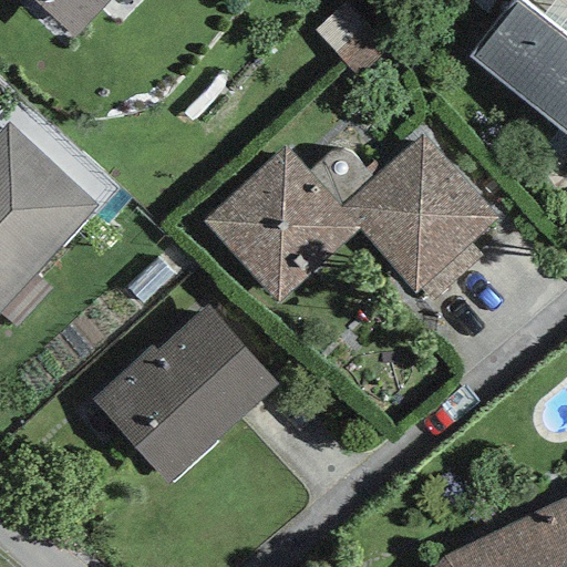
[(30,0),(72,39),(109,0),(30,0)]
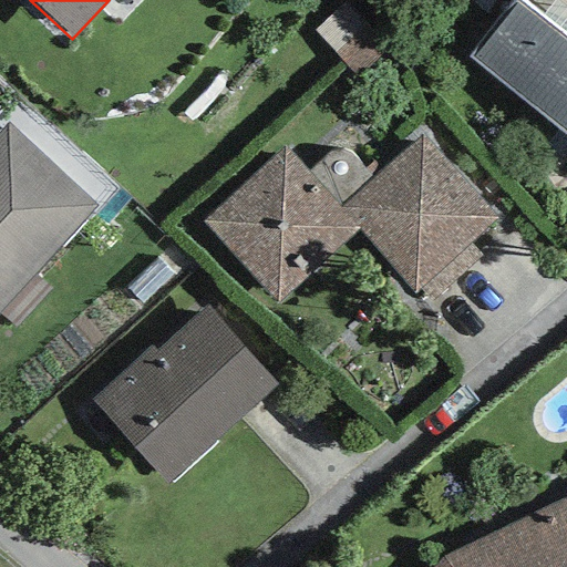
[(566,39),(518,0),(513,0),(467,58),(566,136),(566,39)]
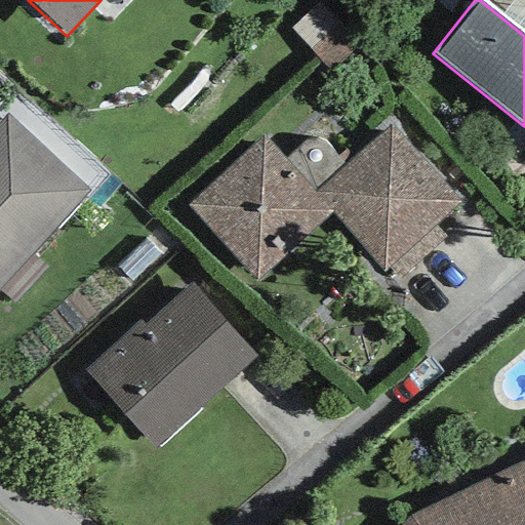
[(7,114),(0,120),(0,289),(91,190),(7,114)]
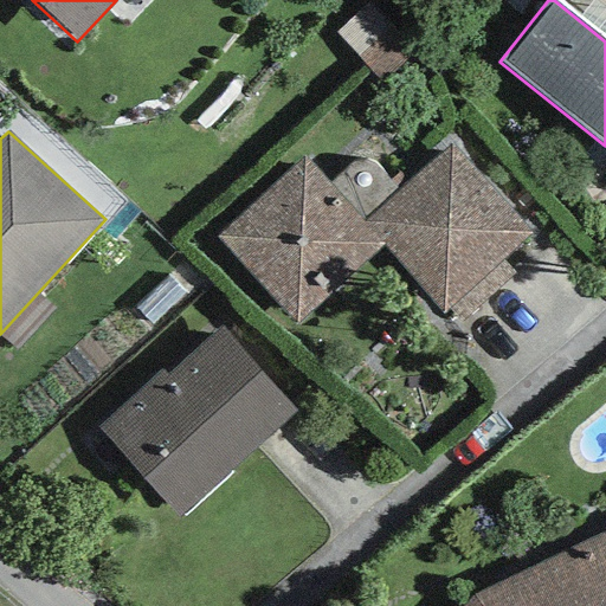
[(452,142),(397,189),(379,168),(372,162),(363,161),(359,161),(352,162),(329,184),(305,156),(216,238),(295,326),(382,246),(439,313),(445,307),(502,259),(532,233),(452,142)]
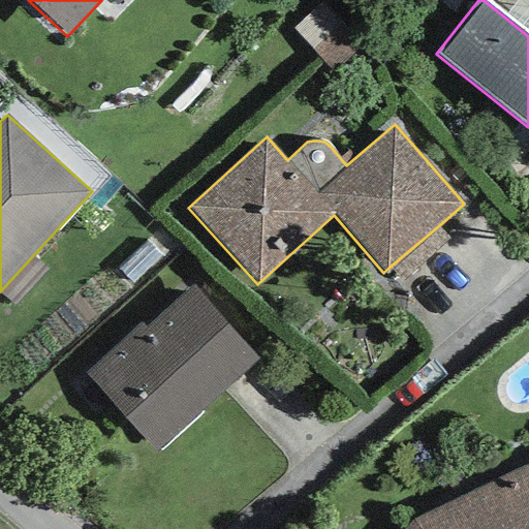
[(448,240),(438,226),(389,268),(399,281),(448,240)]
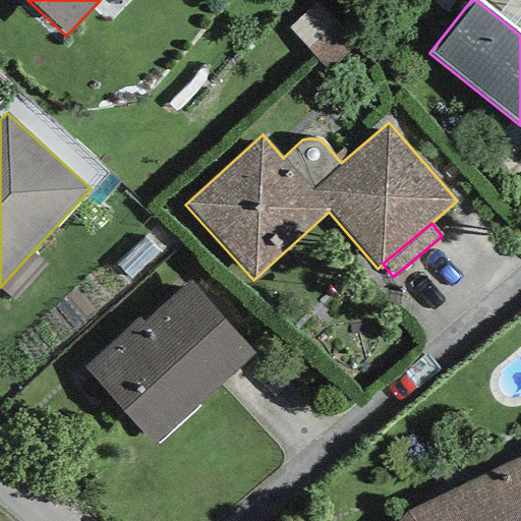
[(154,446),(207,395),(254,352),(189,280),(141,323),(138,319),(83,367),(154,446)]
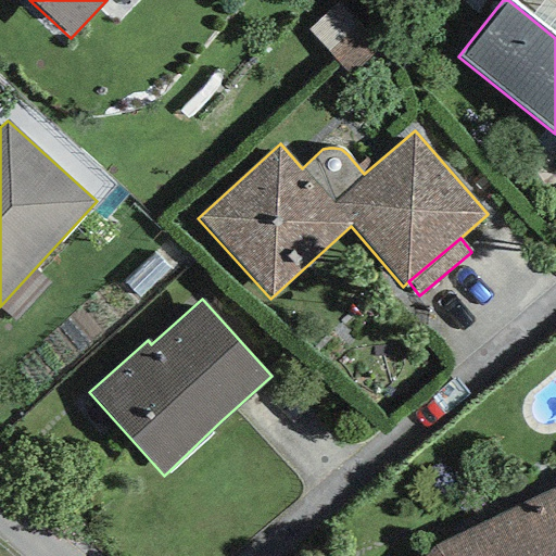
[(555,555),(555,485),(436,547),(427,555),(555,555)]
